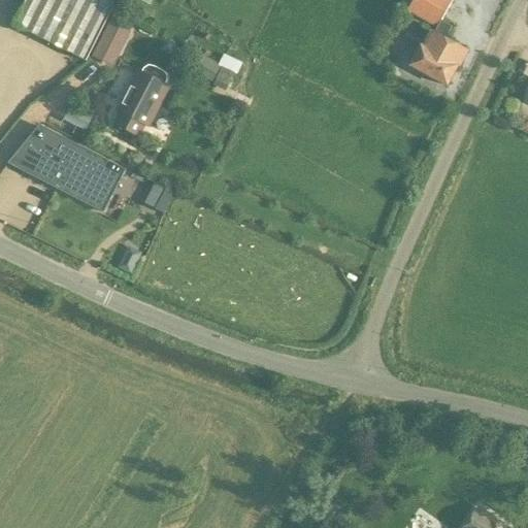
[(26,0),(13,26),(86,62),(117,0),(26,0)]
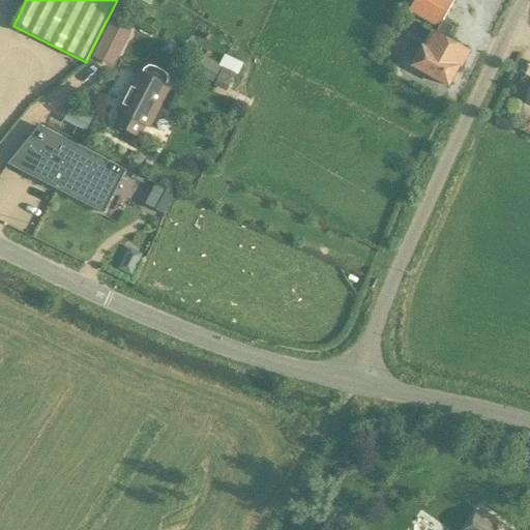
[(453,0),(414,0),(409,11),(438,27),(440,28),(443,22),(446,17),(454,0),(453,0)]
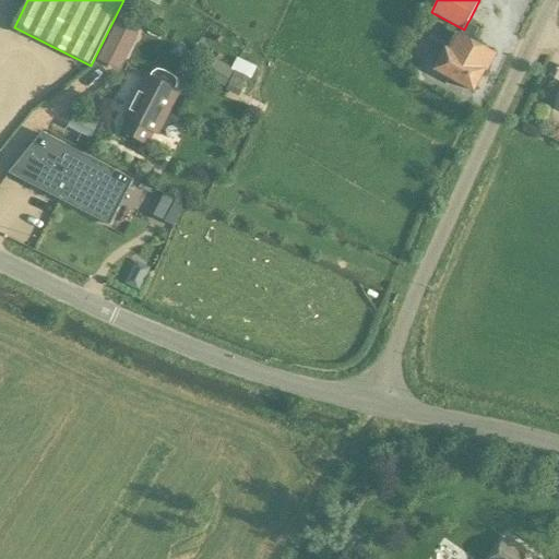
[(445,49),(433,71),(474,92),(494,55),(475,45),(471,42),(478,28),(467,23),(464,30),(462,28),(450,51),(445,49)]
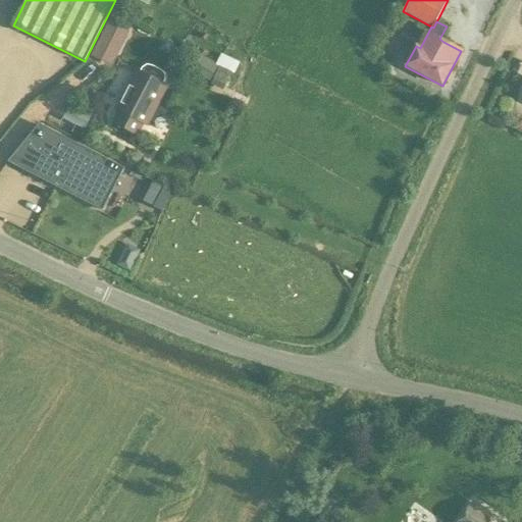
[(91,57),(111,66),(128,32),(108,22),(91,57)]
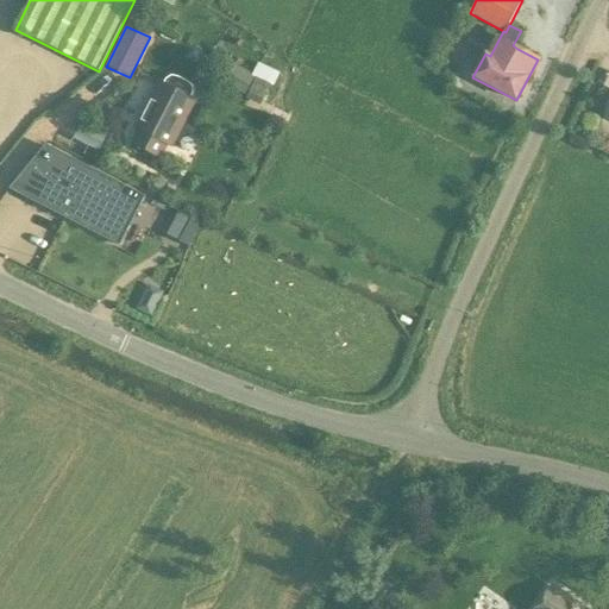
[(139,130),(132,144),(159,158),(167,144),(170,146),(194,101),(189,99),(192,94),(192,88),(188,85),(176,79),(171,79),(167,81),(164,86),(159,83),(136,129),(139,130)]
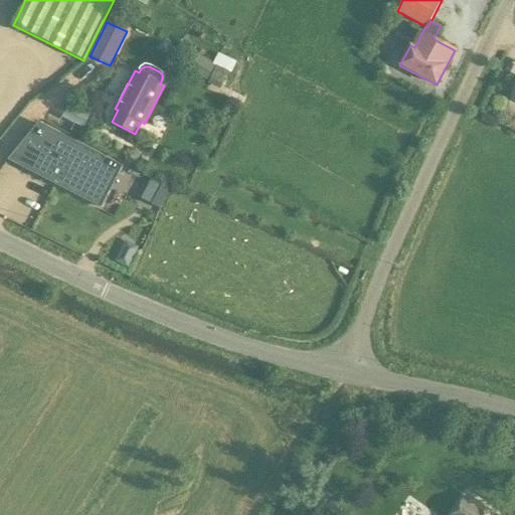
[(122,167),(75,143),(44,126),(37,123),(13,152),(27,159),(22,168),(101,208),(122,167)]
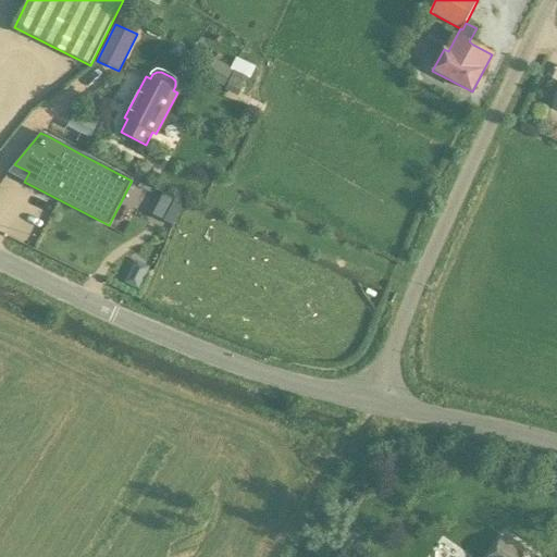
[(175,199),(163,193),(151,215),(163,222),(175,199)]
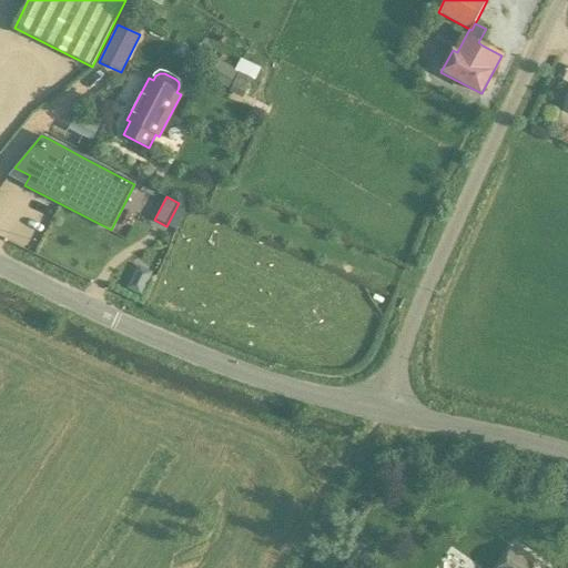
[(499,567),(544,567),(515,547),(499,567)]
